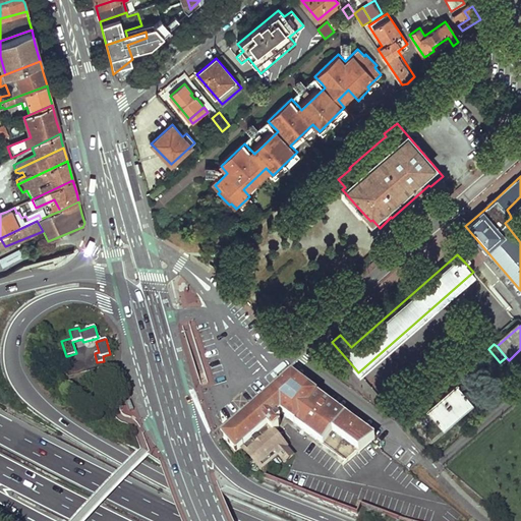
[(282,414),(347,462),(377,439),(312,391),(309,389),(293,377),(258,406),(223,439),(236,454),(282,414)]
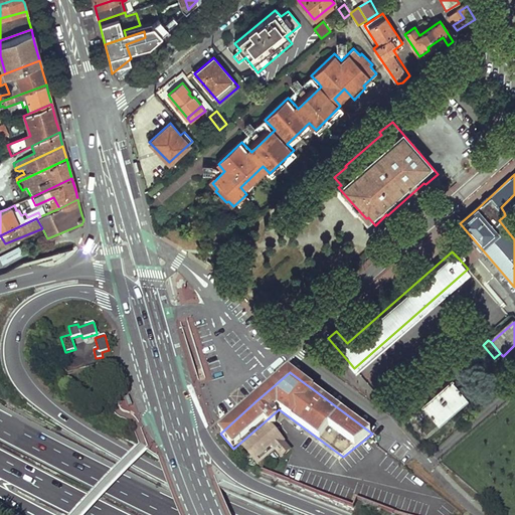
[(452,381),(422,405),(432,416),(437,422),(446,415),(447,417),(460,406),(458,404),(466,397),(452,381)]
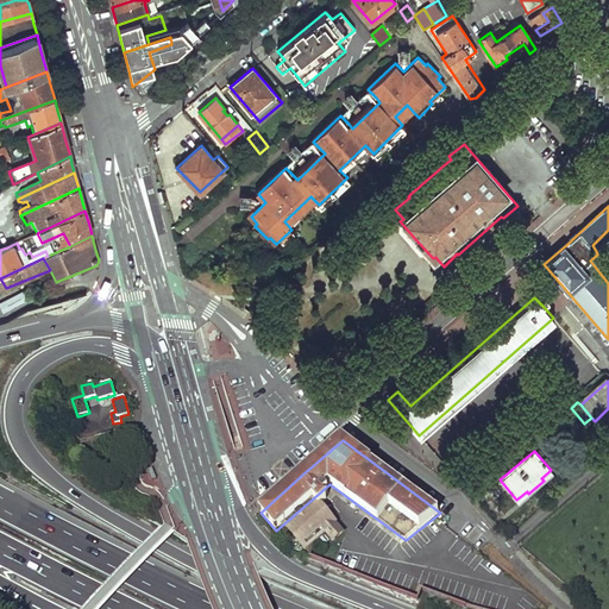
[(337,539),(308,506),(278,531),(301,556),(320,539),(327,547),(337,539)]
